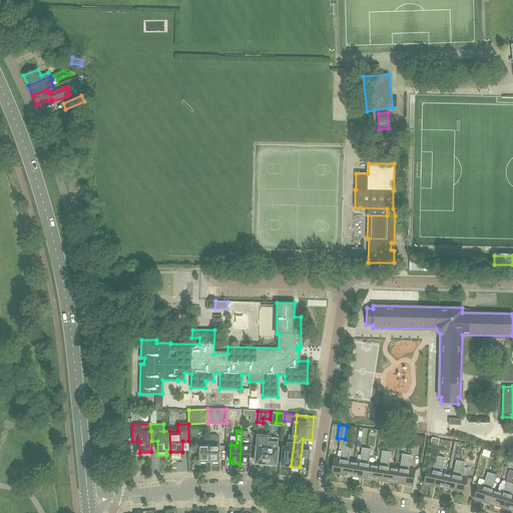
[(241,431),(239,464),(246,464),(246,462),(249,462),(251,438),(246,438),(247,432),(241,431)]
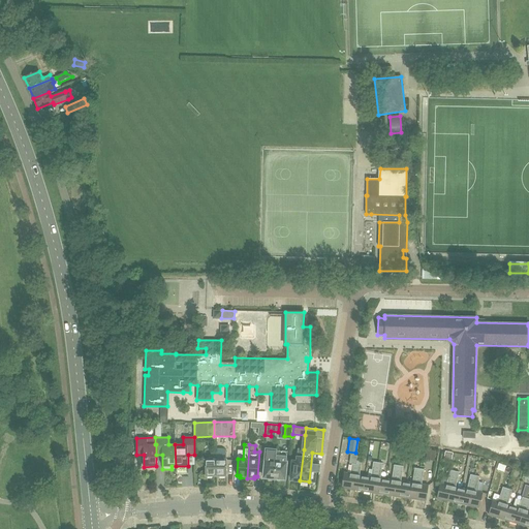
[(216,449),(216,457),(216,475),(219,475),(219,476),(225,476),(225,475),(226,475),(226,460),(226,450),(223,448),(216,449)]
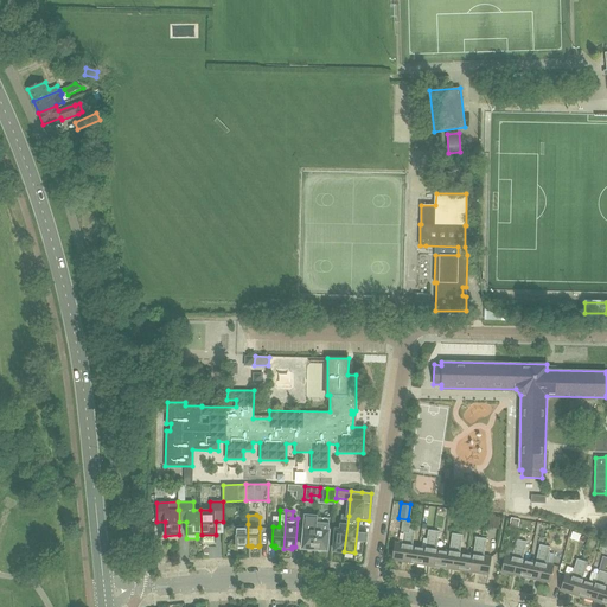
[(314,550),(317,529),(318,517),(305,516),(302,548),(307,548),(307,550),(314,550)]
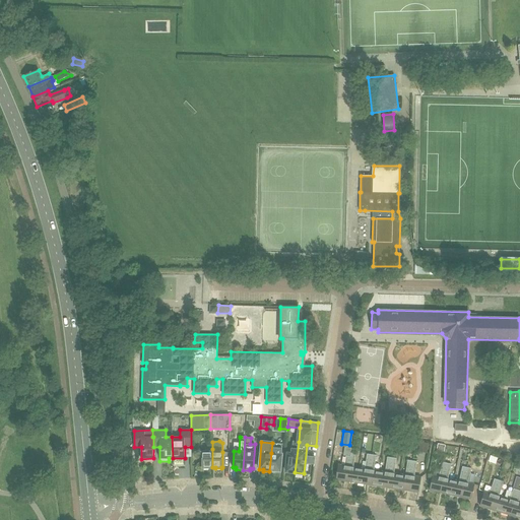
[(299,442),(294,442),(293,454),(288,453),(286,471),(295,472),(299,442)]
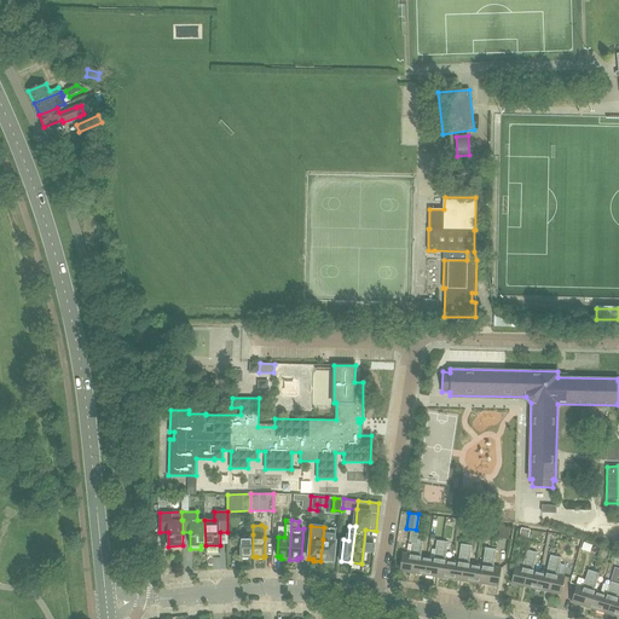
[(509,527),(501,526),(498,537),(508,538),(509,527)]
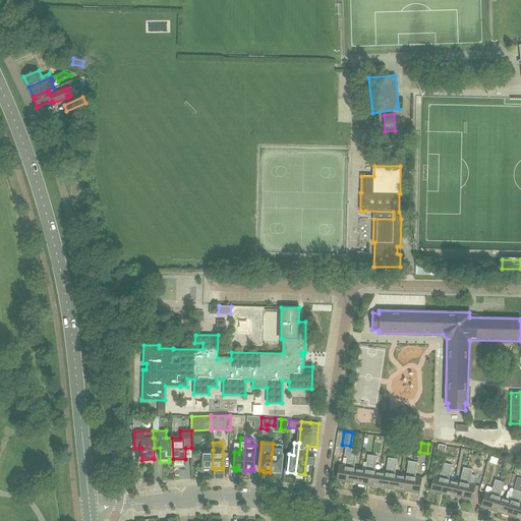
[(283,445),(278,445),(273,444),(272,454),(270,472),(277,473),(277,471),(281,472),(283,445)]
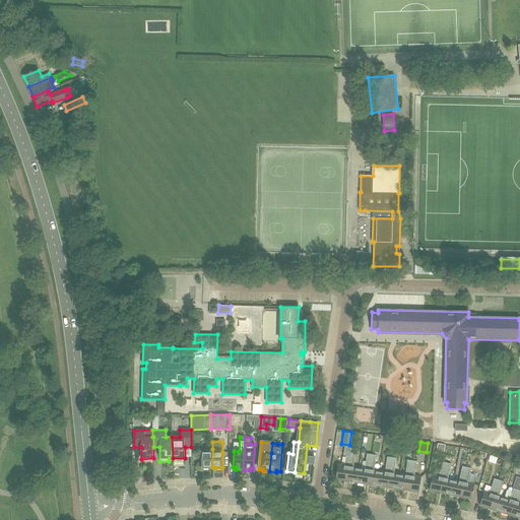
[(444,453),(446,445),(438,443),(436,451),(444,453)]
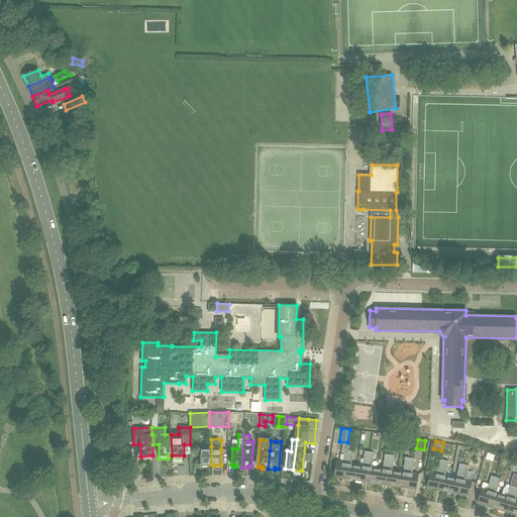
[(344,479),(349,449),(348,449),(348,445),(341,444),(340,453),(343,453),(342,462),(336,461),(334,477),(344,479)]
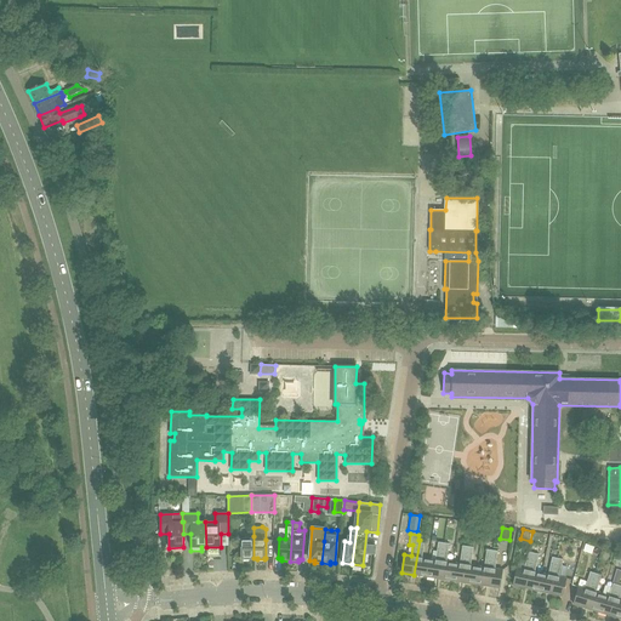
[(249,558),(254,558),(254,536),(244,536),(244,540),(240,540),(241,558),(243,558),(243,559),(249,559),(249,558)]
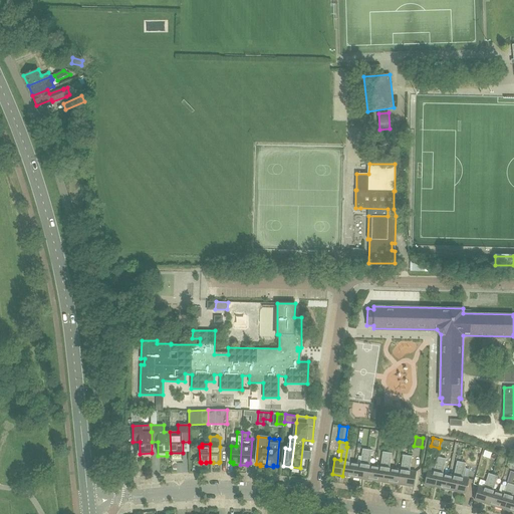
[(349,462),(351,452),(351,448),(347,447),(342,476),(352,477),(355,462),(349,462)]
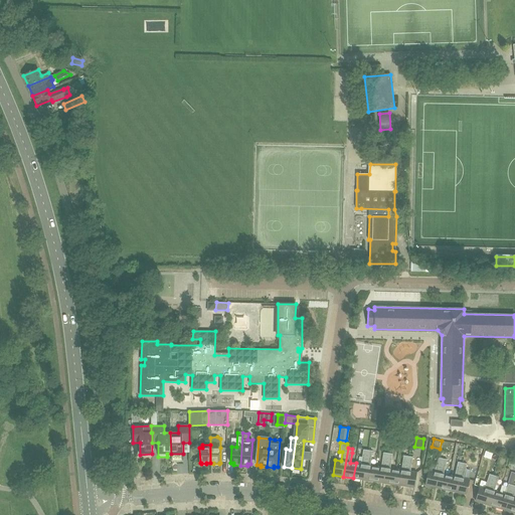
[(363,480),(368,451),(363,450),(361,464),(356,463),(353,478),(363,480)]
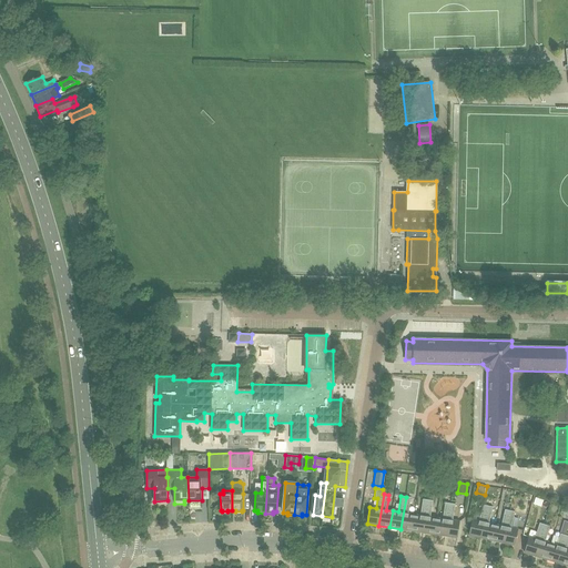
[(408,514),(411,503),(411,498),(406,497),(401,529),(412,530),(415,514),(408,514)]
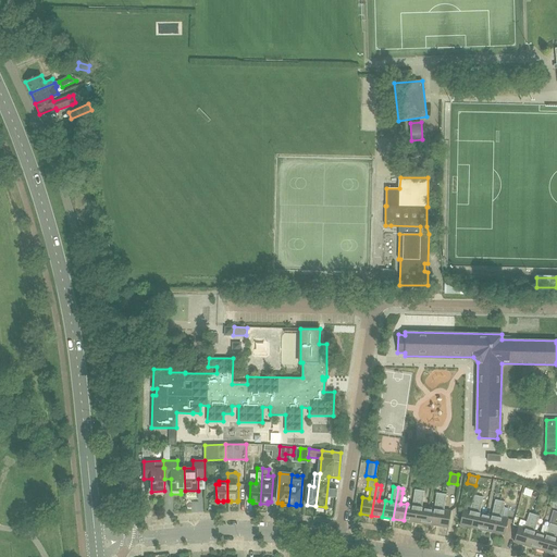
[(525,489),(523,494),(529,496),(531,497),(533,491),(525,489)]
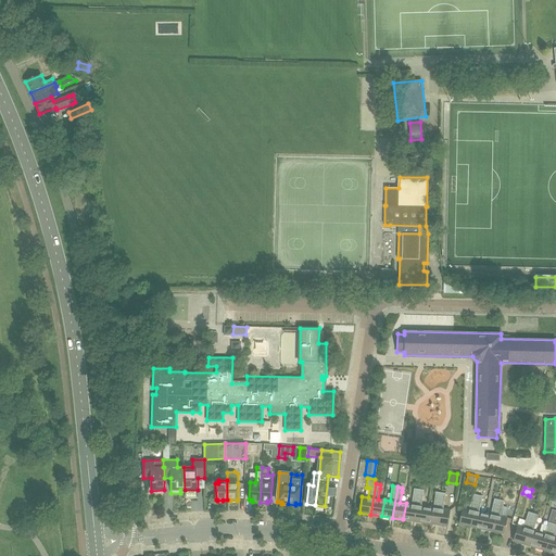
[(414,521),(419,490),(414,489),(412,504),(406,503),(403,519),(414,521)]
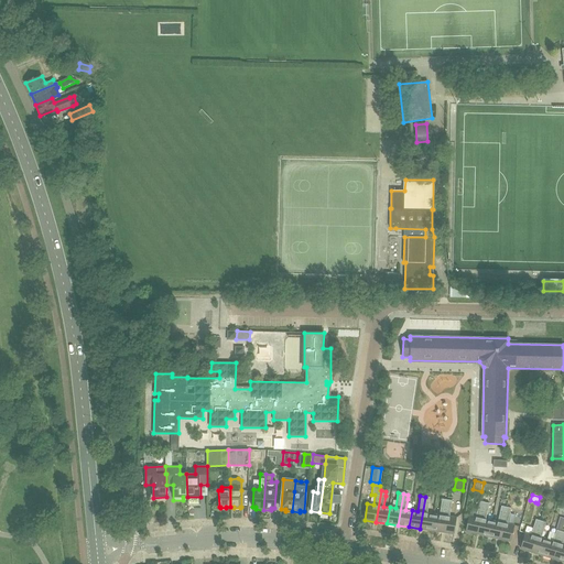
[(427,513),(430,502),(430,498),(425,497),(420,529),(431,530),(434,513),(427,513)]
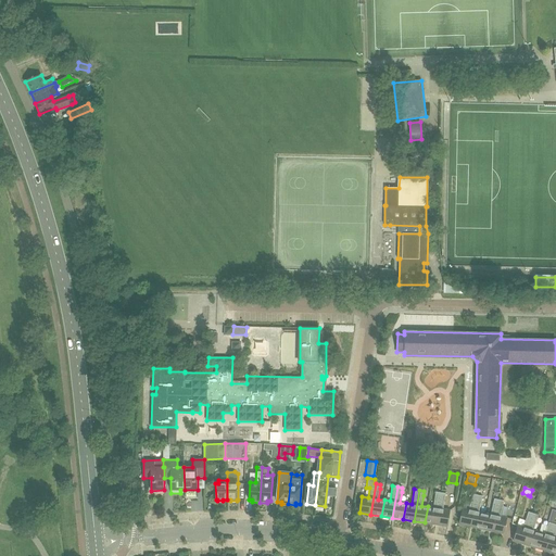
[(436,525),(441,493),(436,492),(433,507),(428,506),(425,522),(436,525)]
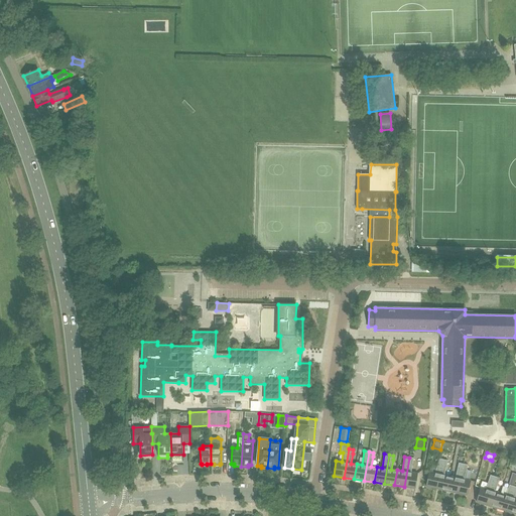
[(411,473),(413,463),(413,459),(409,458),(404,487),(415,489),(417,474),(411,473)]
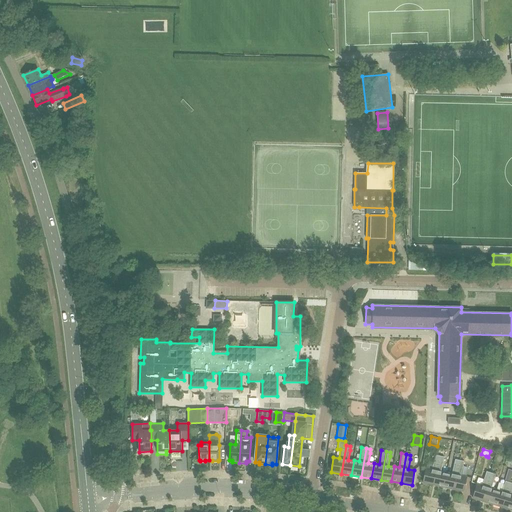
[(433,485),(439,456),(435,455),(431,469),(426,468),(423,483),(433,485)]
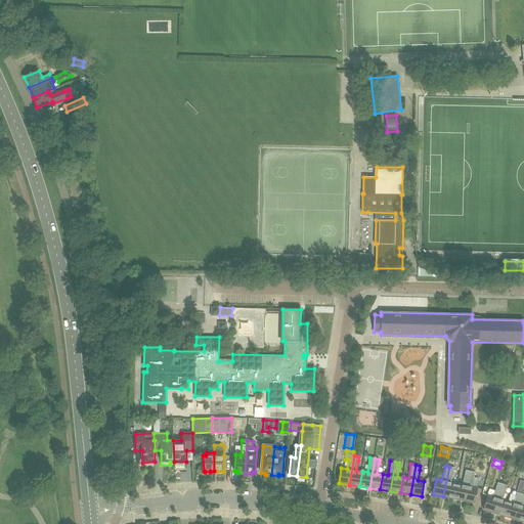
[(451,482),(453,472),(454,468),(449,467),(443,496),(453,498),(456,483),(451,482)]
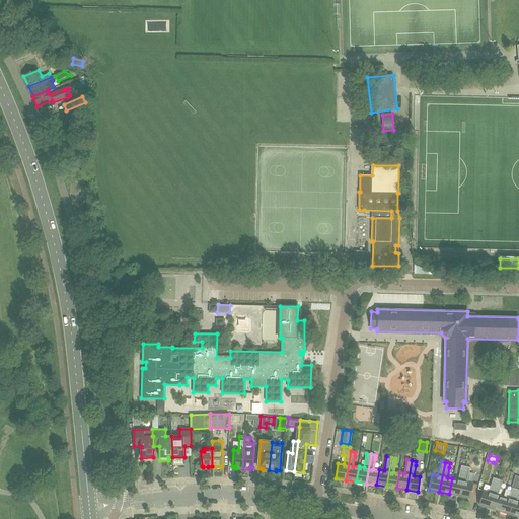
[(459,496),(465,466),(461,465),(458,479),(452,478),(449,494),(459,496)]
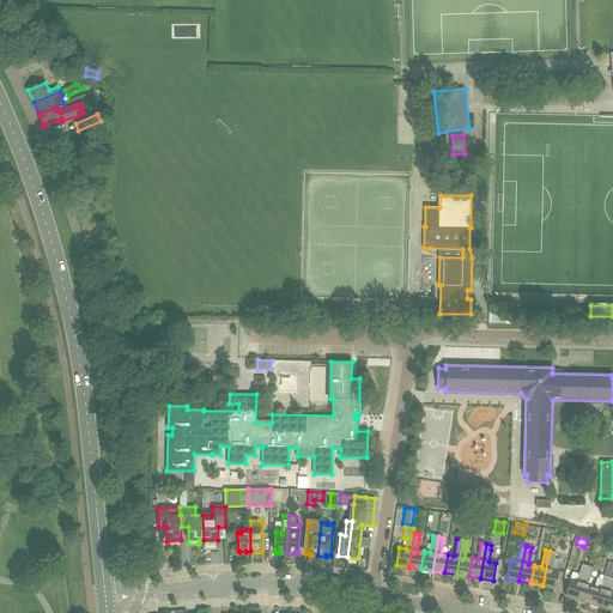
[(552,569),(554,558),(556,552),(550,551),(542,586),(554,588),(558,571),(552,569)]
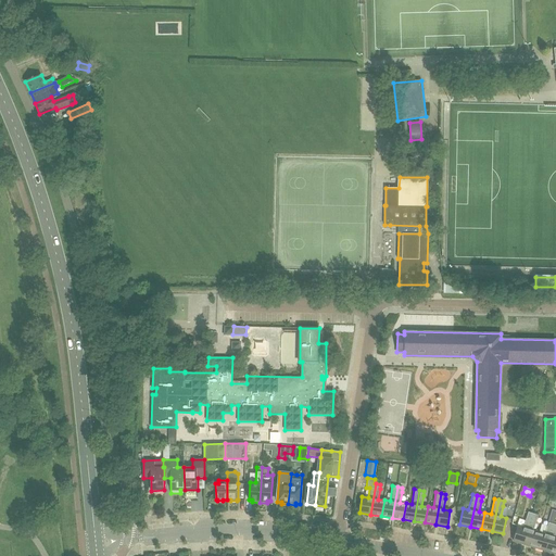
[(525,544),(533,514),(529,513),(525,527),(518,526),(514,541),(525,544)]
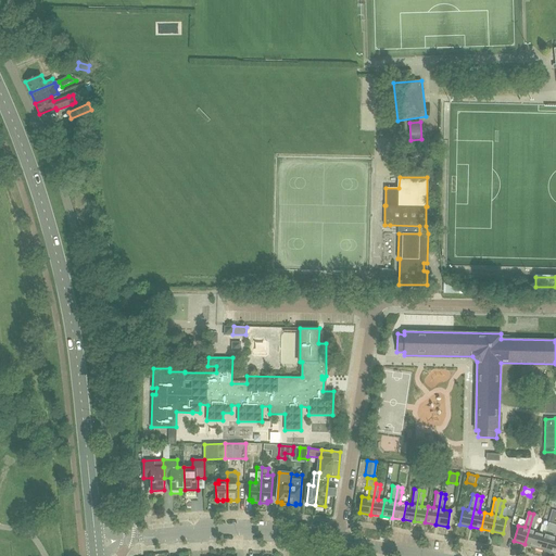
[(534,530),(536,520),(539,516),(533,514),(525,544),(534,547),(540,532),(534,530)]
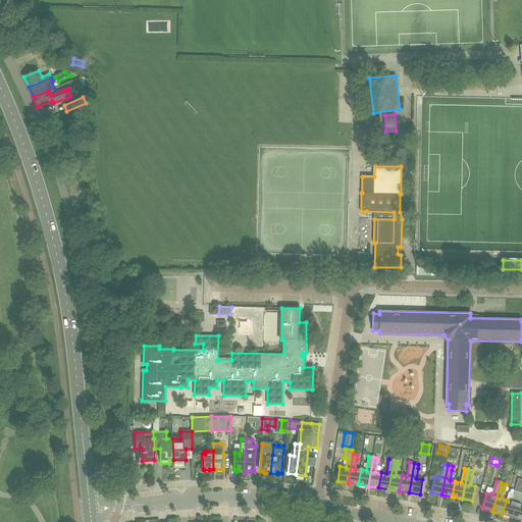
[(512,517),(519,492),(515,491),(512,501),(507,500),(502,514),(512,517)]
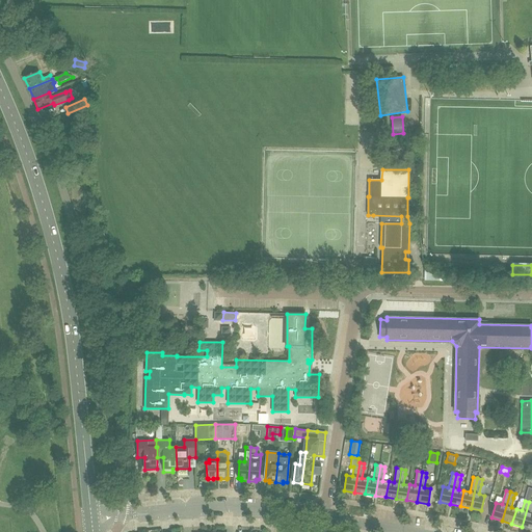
[(531,513),(531,509),(531,503),(529,502),(522,527),(531,530),(531,529),(531,513)]
